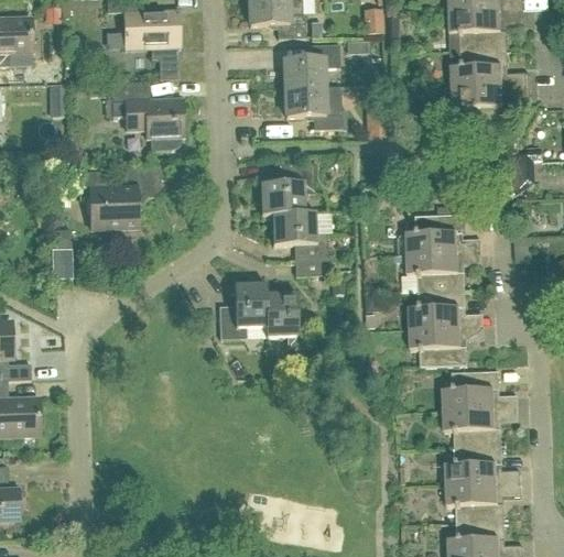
[(138,10),(137,0),(107,0),(107,11),(123,11),(125,50),(180,47),(179,9),(138,10)]
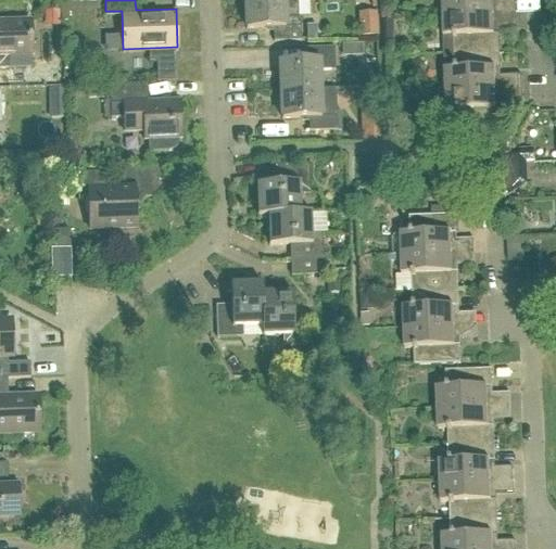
[(298,14),(298,0),(244,0),(245,25),(273,24),(273,38),(301,37),(300,14),(298,14)]
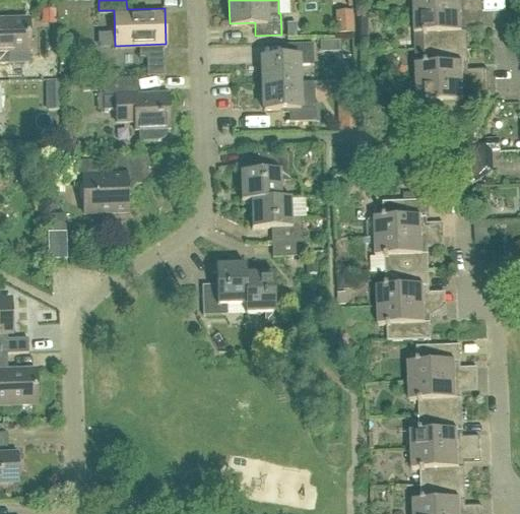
[(413,0),(414,11),(460,10),(459,0),(413,0)]
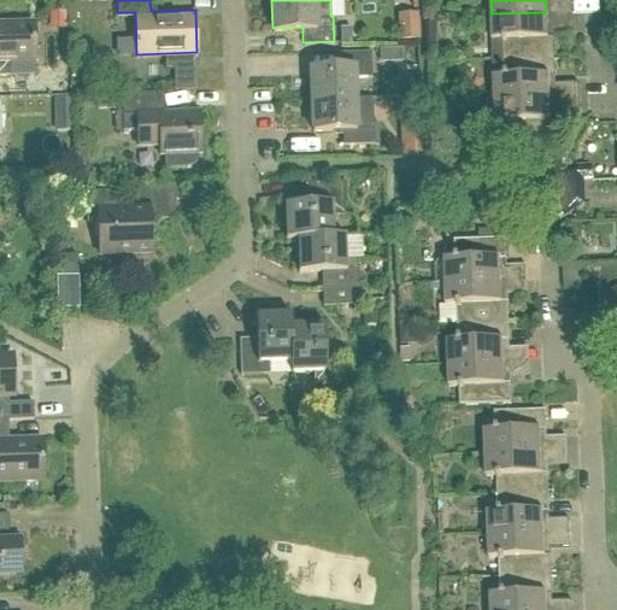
[(493,56),(554,53),(554,34),(547,34),(546,12),(492,13),(493,56)]
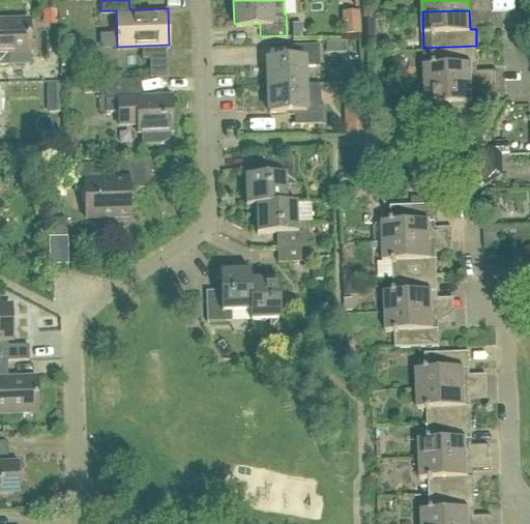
[(0,62),(30,61),(30,49),(29,17),(0,17),(0,62)]
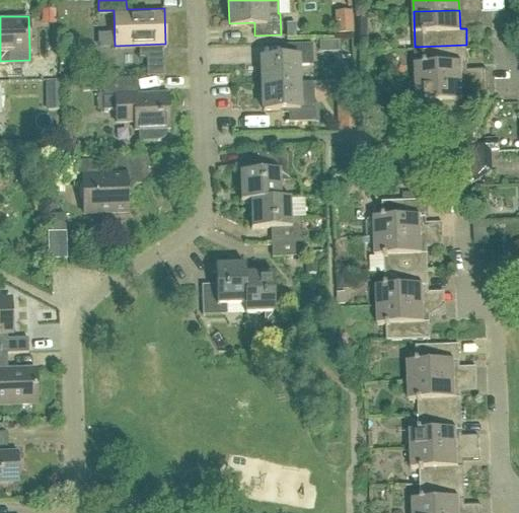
[(325,37),(317,38),(318,49),(326,48),(325,37)]
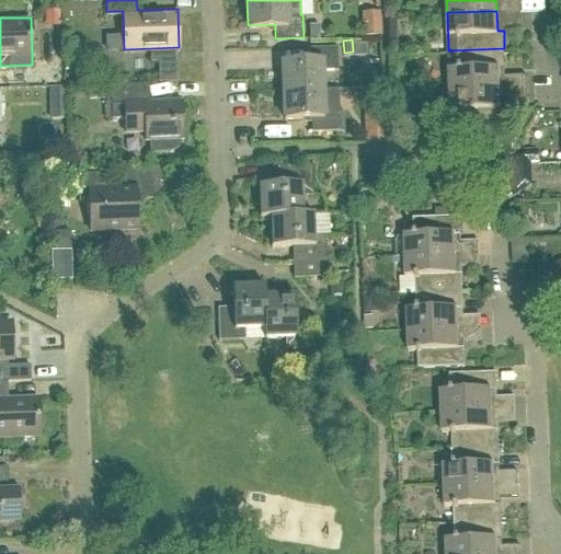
[(283,88),(322,87),(321,67),(338,66),(336,43),(308,44),(309,58),(282,59),(283,88)]
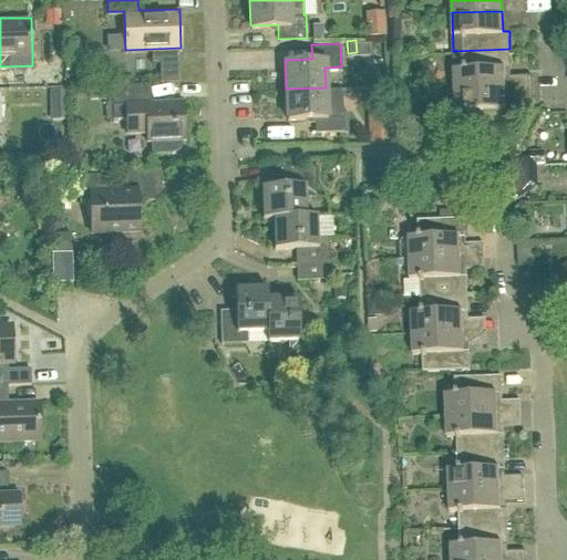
[(455,87),(533,85),(532,72),(504,73),(504,66),(511,66),(509,49),(453,51),(455,87)]
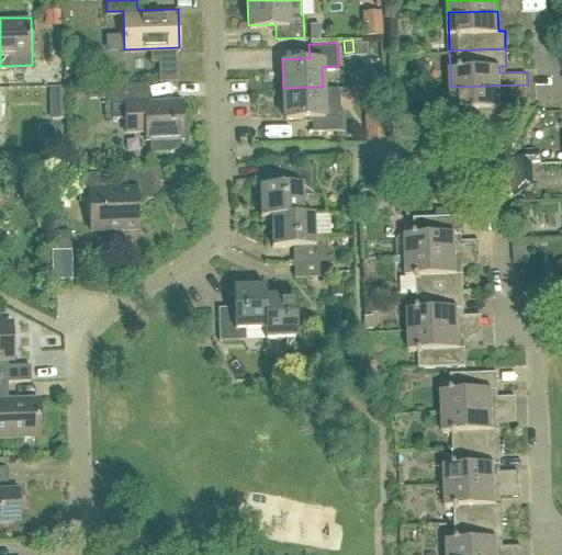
[(176,56),(159,56),(160,78),(176,77),(176,56)]
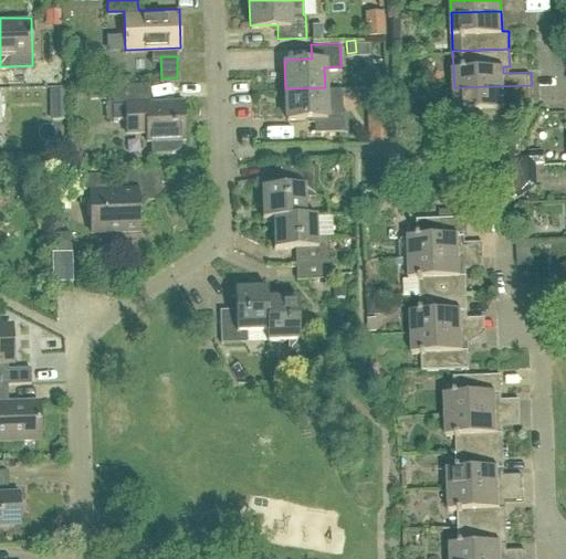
[(126,130),(145,129),(146,138),(150,138),(150,150),(170,150),(170,149),(175,148),(179,146),(181,141),(181,137),(184,137),(182,99),(150,101),(150,82),(112,83),(113,116),(126,116),(126,130)]
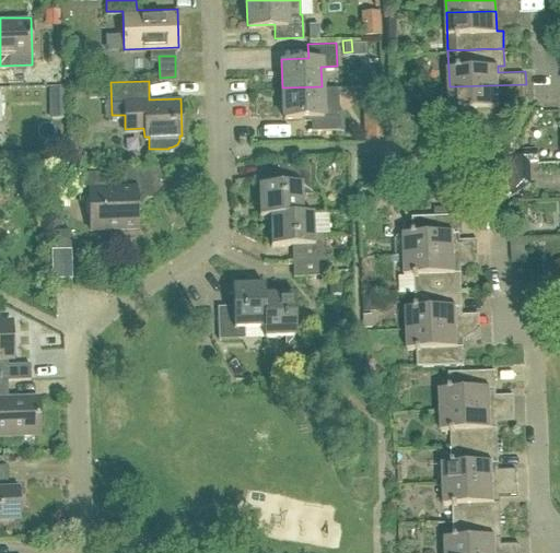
[(50,95),(66,95),(65,84),(49,85),(50,95)]
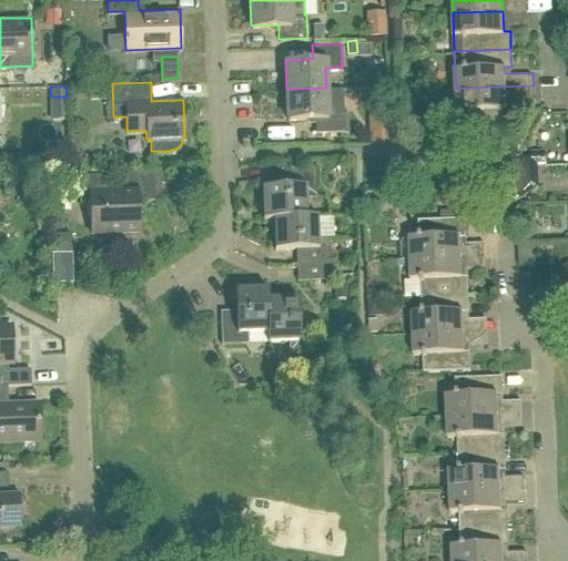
[(534,98),(534,85),(456,88),(457,126),(514,124),(513,105),(506,105),(506,99),(534,98)]
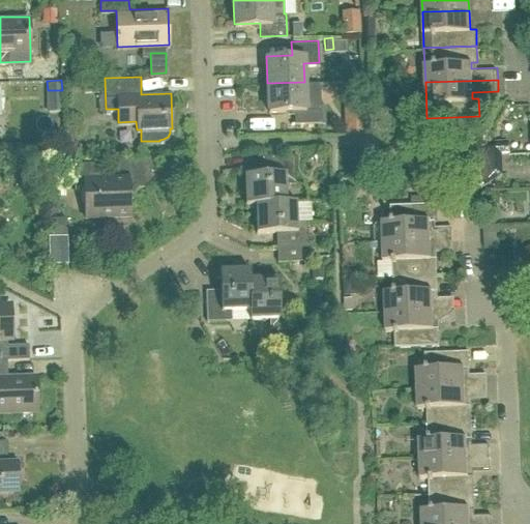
[(319,81),(304,82),(267,83),(268,110),(294,109),(294,122),(321,121),(319,81)]
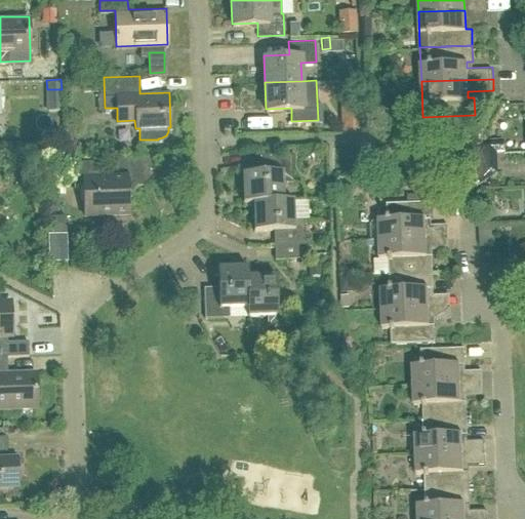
[(359,117),(342,117),(342,130),(360,129),(359,117)]
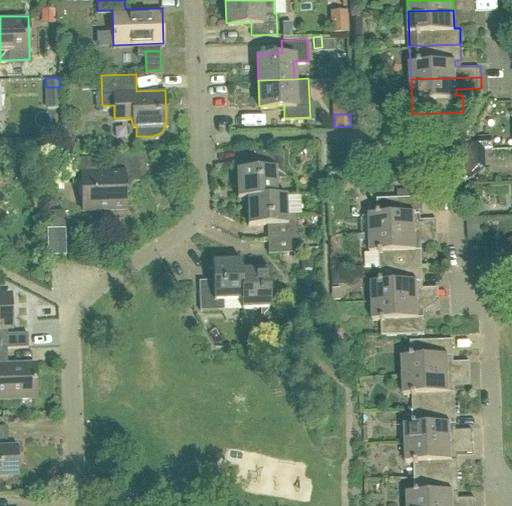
[(277,193),(277,192),(276,175),(286,175),(285,147),(255,148),(255,166),(236,166),(237,195),(246,195),(247,194),(277,193)]
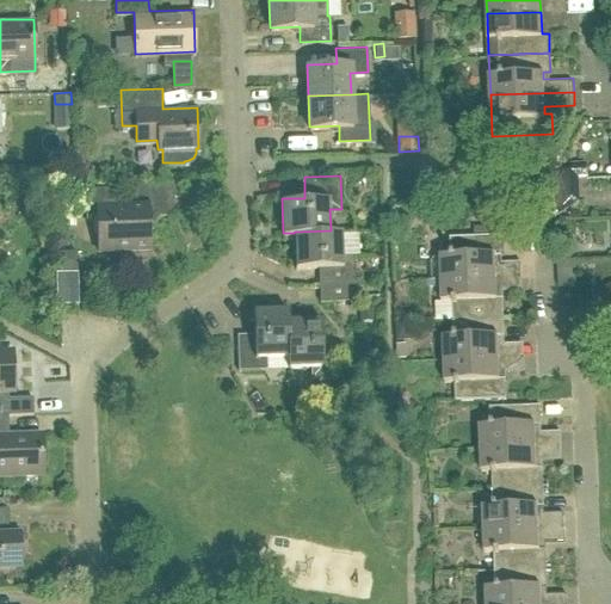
[(148,192),(173,191),(172,180),(147,182),(148,192)]
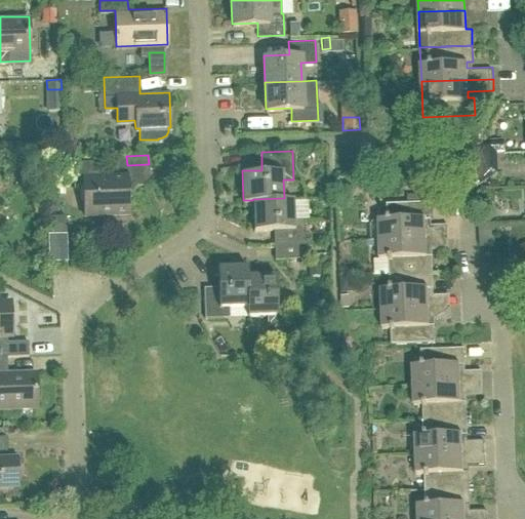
[(98,175),(98,159),(73,160),(73,183),(83,182),(84,212),(129,210),(128,174),(98,175)]
